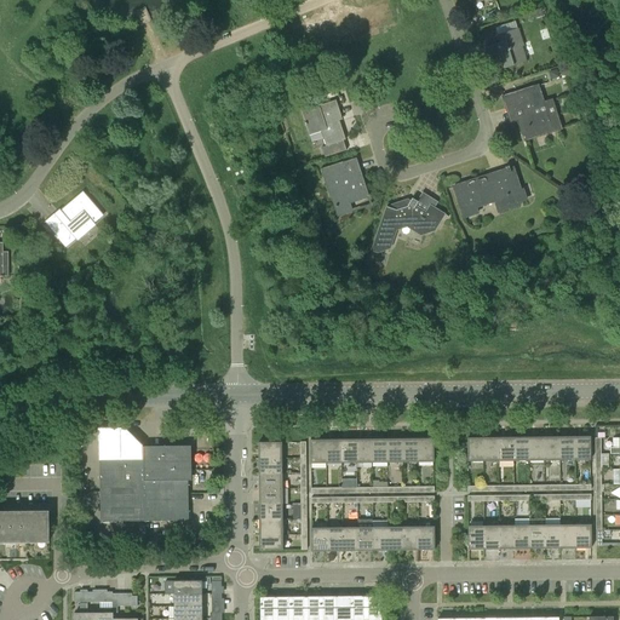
[(507,32),(517,28),(516,21),(505,24),(507,32)]
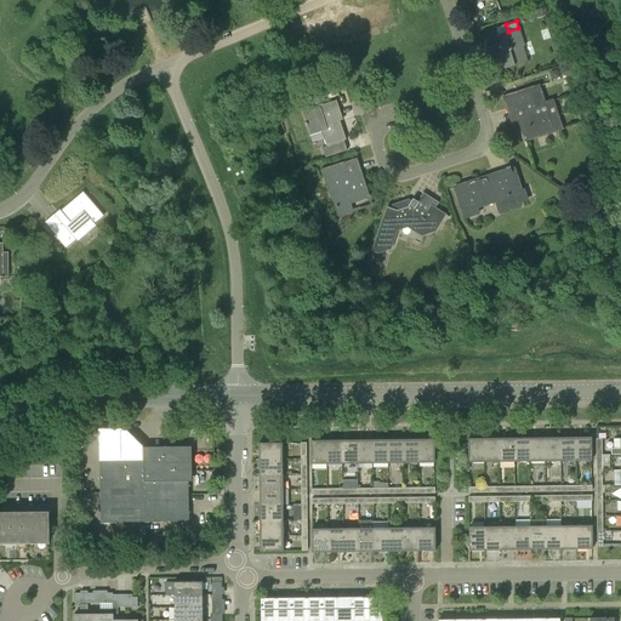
[(497,35),(500,43),(488,47),(491,58),(500,55),(505,69),(528,62),(522,45),(524,44),(519,29),(497,35)]
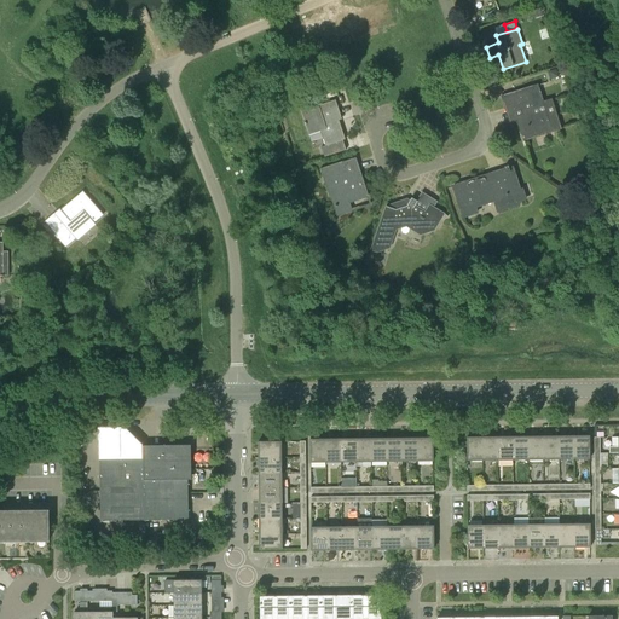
[(537,86),(502,97),(505,109),(508,108),(512,117),(509,119),(510,122),(516,120),(524,140),(536,137),(560,128),(551,100),(543,103),(536,105),(533,99),(541,97),(537,86)]
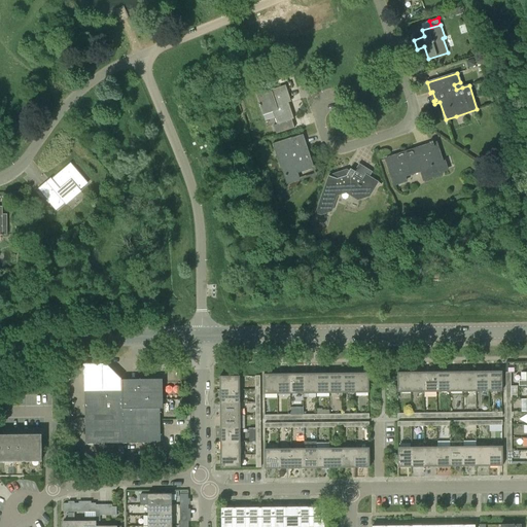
[(287,99),(289,98),(285,85),(272,90),(271,90),(256,95),(262,115),(273,112),(277,125),(274,126),(276,134),(294,128),(291,120),(293,119),(287,99)]
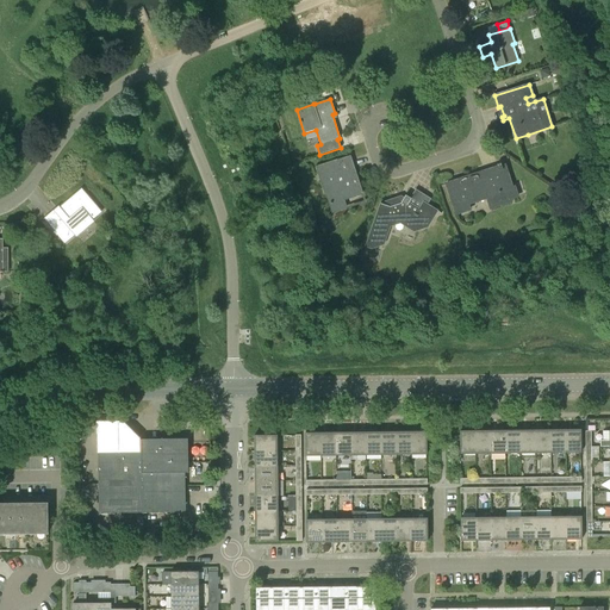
[(343,200),(362,193),(350,159),(337,162),(336,160),(315,167),(324,195),(327,194),(332,212),(346,207),(343,200)]
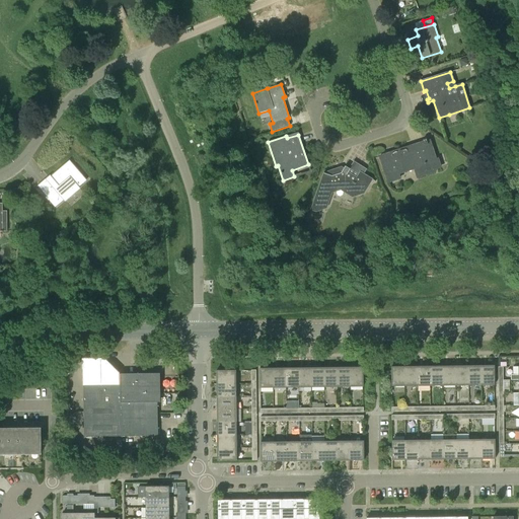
[(430,141),(427,142),(426,139),(422,141),(423,142),(412,146),(413,150),(408,152),(406,151),(406,150),(405,150),(405,149),(404,149),(392,153),(392,154),(391,154),(391,155),(391,157),(389,157),(388,154),(379,157),(388,182),(399,178),(397,171),(414,166),(417,177),(435,171),(434,169),(440,167),(438,159),(436,159),(430,141)]
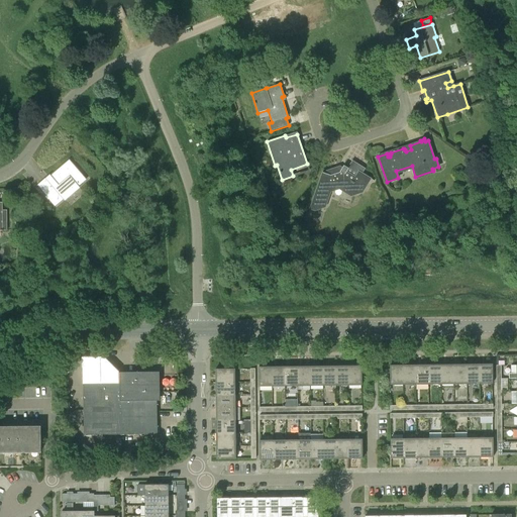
[(47,181),(45,178),(37,186),(45,196),(45,197),(47,200),(48,199),(55,206),(64,199),(66,201),(80,189),(78,187),(85,180),(79,172),(76,174),(67,163),(50,177),(50,178),(47,181)]
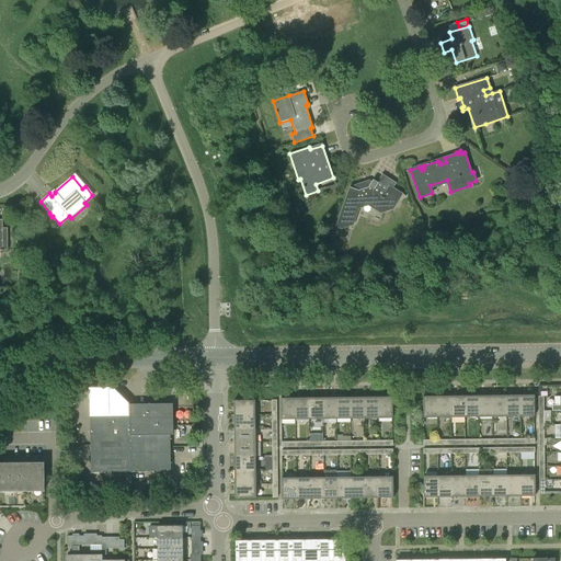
[(385,192),(376,186),(378,183),(373,180),(369,186),(364,183),(359,184),(357,190),(348,186),(335,227),(341,229),(344,220),(353,224),(358,205),(361,206),(368,204),(381,212),(391,208),(401,193),(389,186),(385,192)]
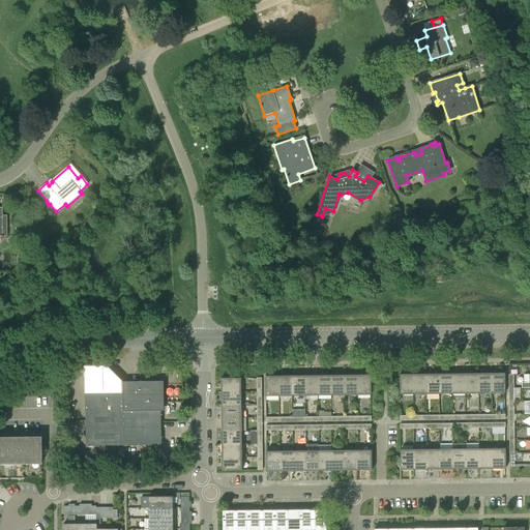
[(85,393),(120,392),(120,376),(106,360),(84,361),(85,393)]
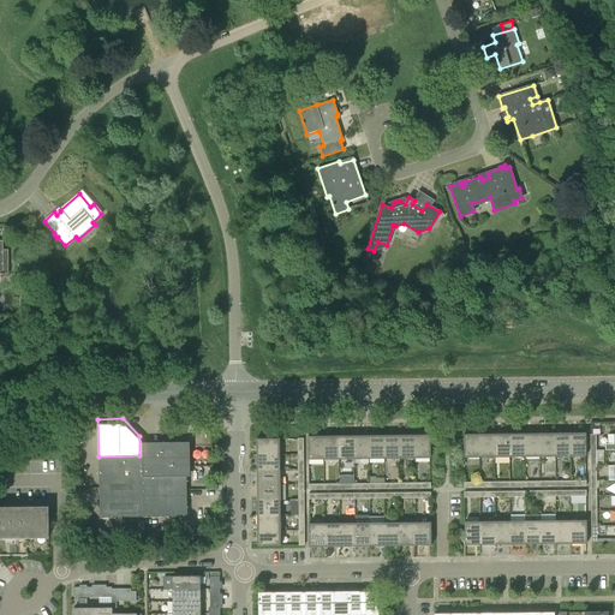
[(590,433),(603,433),(603,423),(590,423),(590,433)]
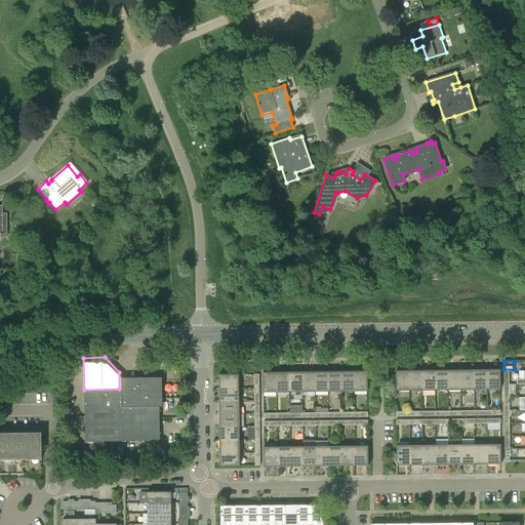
[(409,371),(409,391),(422,391),(422,370),(409,371)]
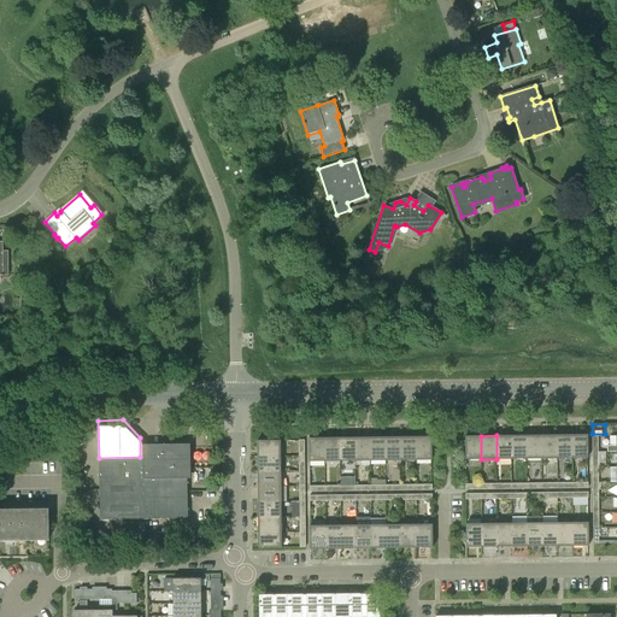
[(497,435),(497,459),(511,459),(511,435),(497,435)]
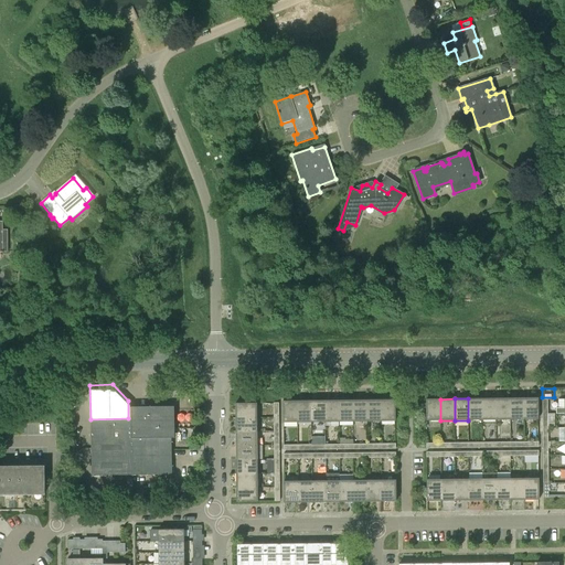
[(482,419),(481,398),(468,398),(468,420),(482,419)]
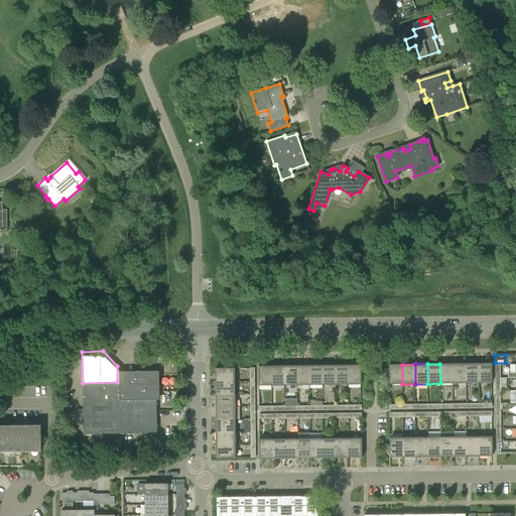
[(453,383),(453,364),(439,364),(440,383),(453,383)]
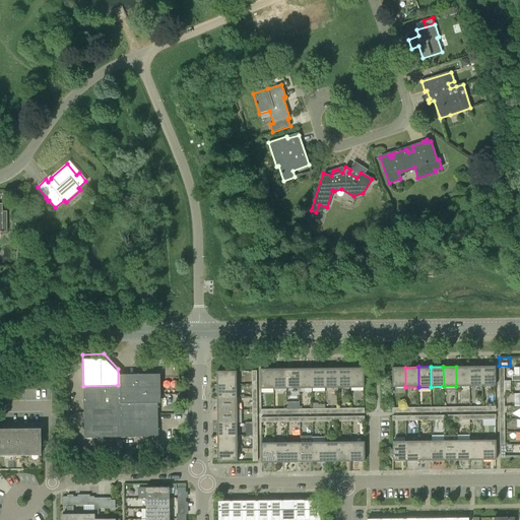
[(469,386),(469,367),(456,367),(456,386),(469,386)]
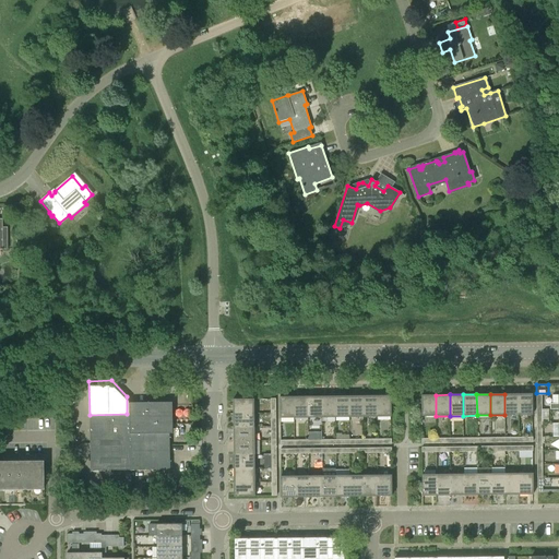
[(519,415),(519,394),(504,394),(504,415),(519,415)]
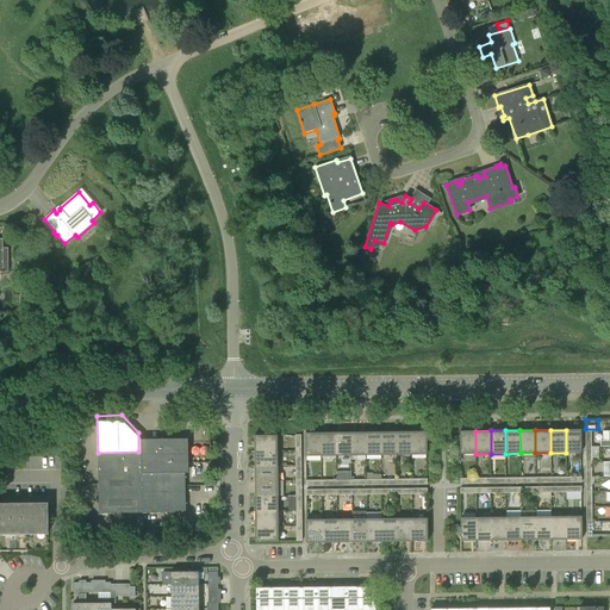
[(582,430),(566,430),(566,453),(582,453),(582,430)]
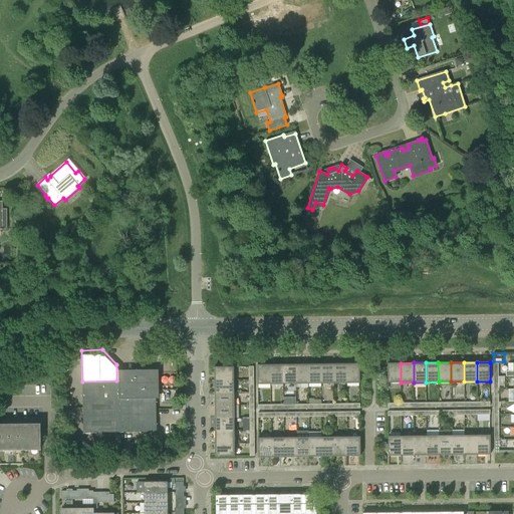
[(513,362),(513,363),(513,371),(505,371),(505,376),(513,376),(513,375),(513,362)]
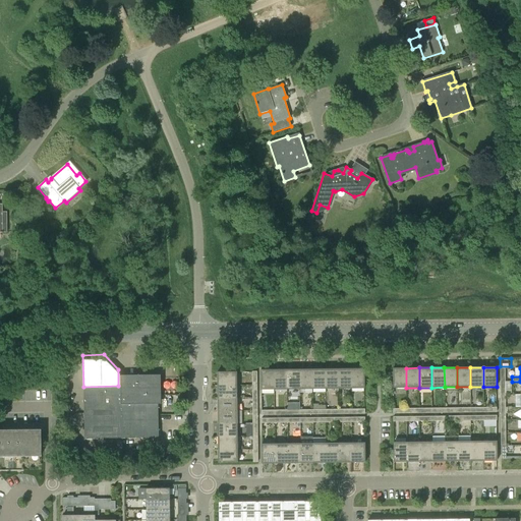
[(364,368),(351,369),(351,388),(364,388),(364,368)]
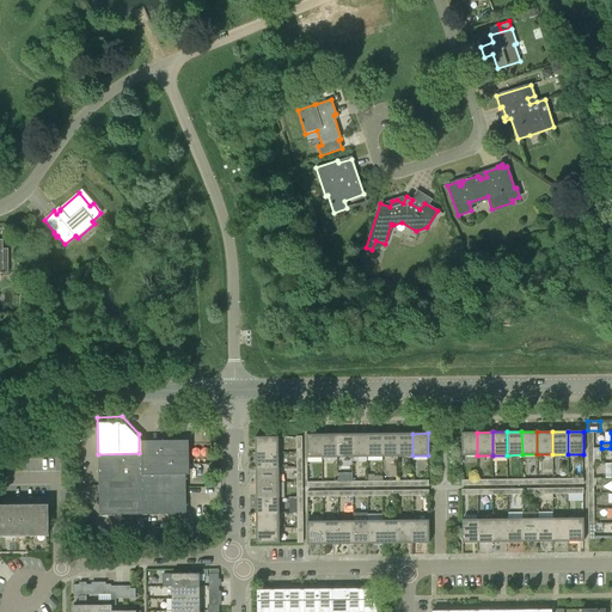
[(461,456),(477,456),(477,433),(461,433),(461,456)]
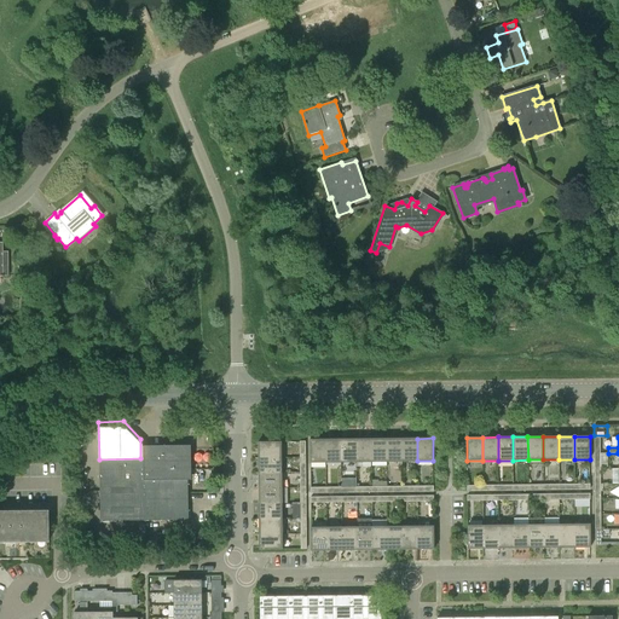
[(310,462),(325,462),(325,439),(310,439),(310,462)]
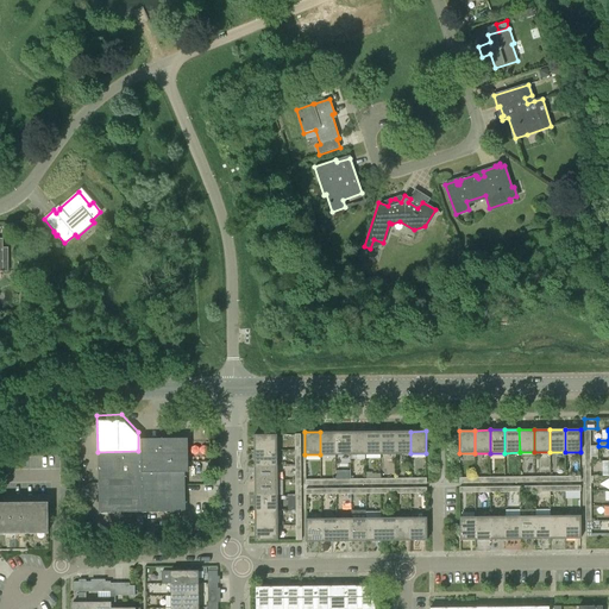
[(336,454),(334,432),(320,432),(320,454),(336,454)]
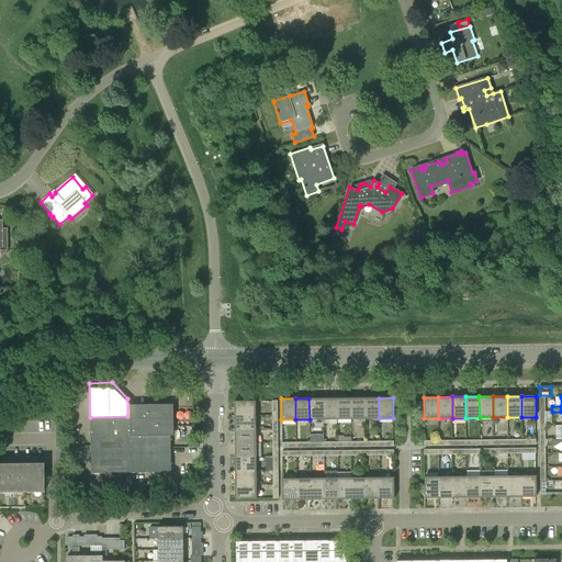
[(324,419),(323,398),(308,398),(310,419),(324,419)]
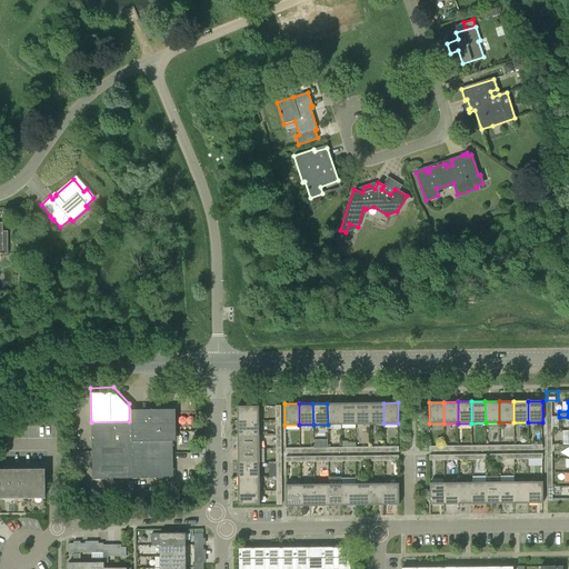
[(341,425),(341,403),(327,403),(328,425),(341,425)]
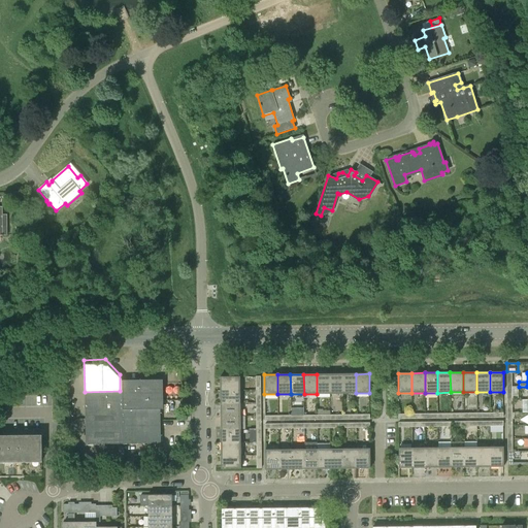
[(330,394),(330,374),(317,374),(317,394),(330,394)]
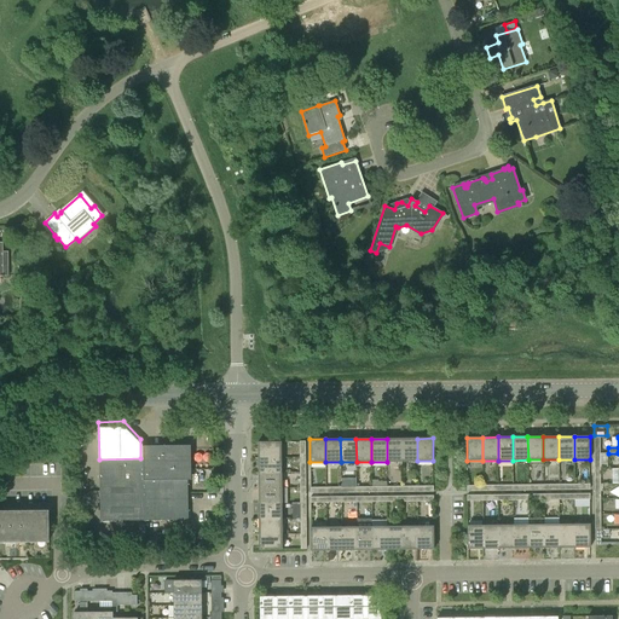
[(401,462),(401,439),(387,439),(387,462),(401,462)]
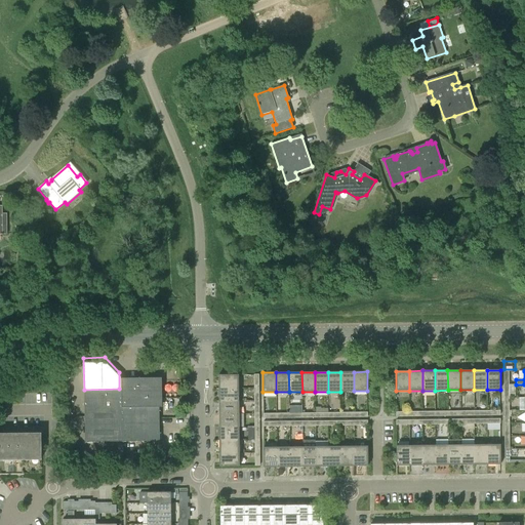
[(354,391),(354,372),(340,372),(340,392),(354,391)]
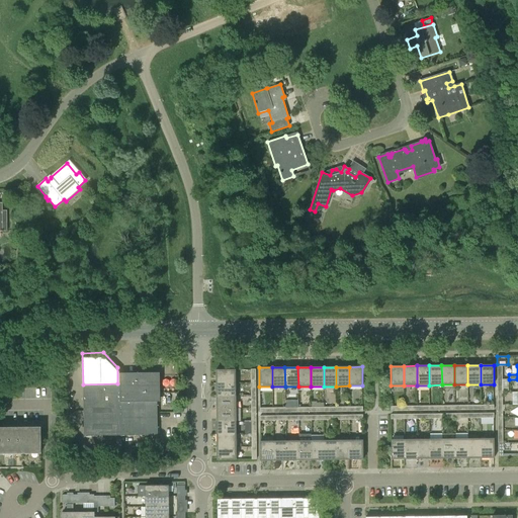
[(216,370),(216,383),(235,382),(235,370),(216,370)]
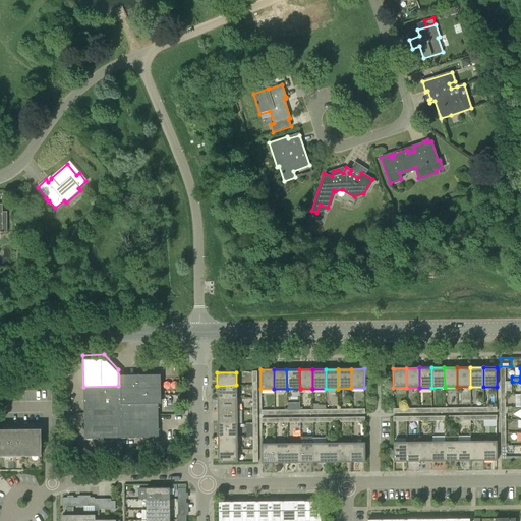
[(122,439),(158,438),(158,415),(158,394),(158,378),(127,379),(123,379),(123,386),(118,386),(83,387),(83,412),(84,439),(122,439)]
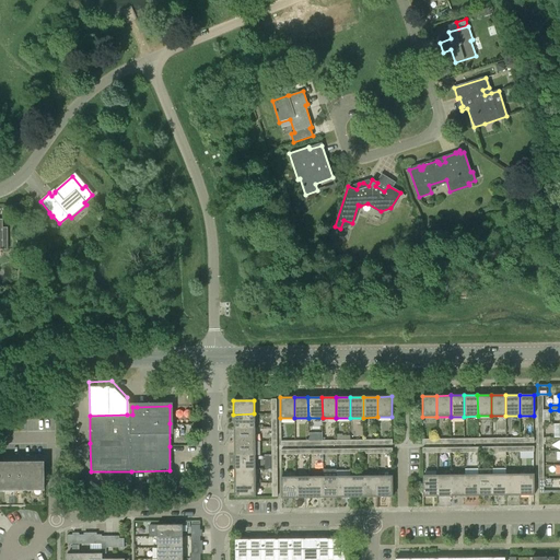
[(254,413),(233,415),(233,428),(254,428),(254,413)]
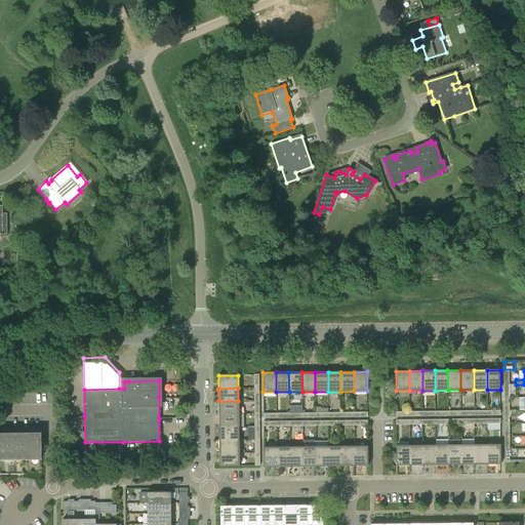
[(238,401),(218,401),(219,414),(239,414),(238,401)]
